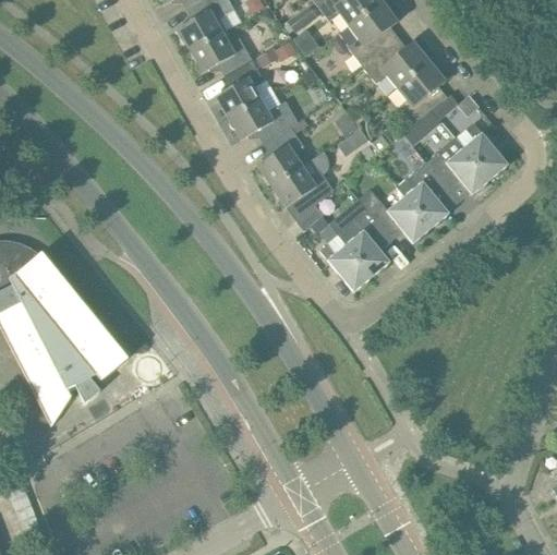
[(200,0),(189,7),(195,17),(178,27),(191,50),(222,32),(216,20),(234,9),(229,0),(200,0)]
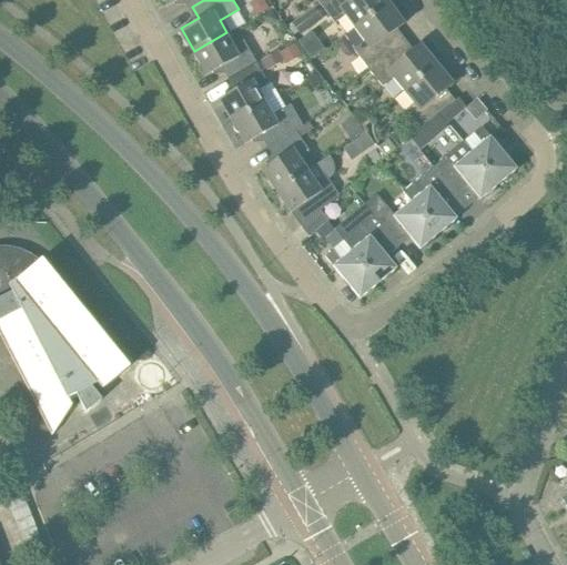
[(322,0),(321,1),(335,20),(346,12),(355,26),(390,0),(322,0)]
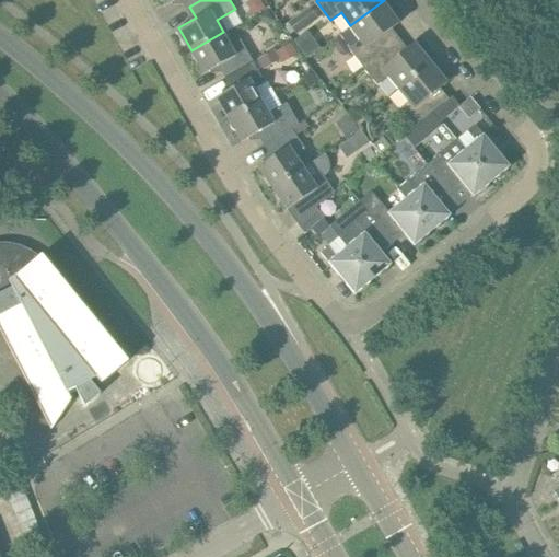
[(349,46),(363,66),(395,41),(387,30),(399,21),(384,0),(350,25),(360,38),(349,46)]
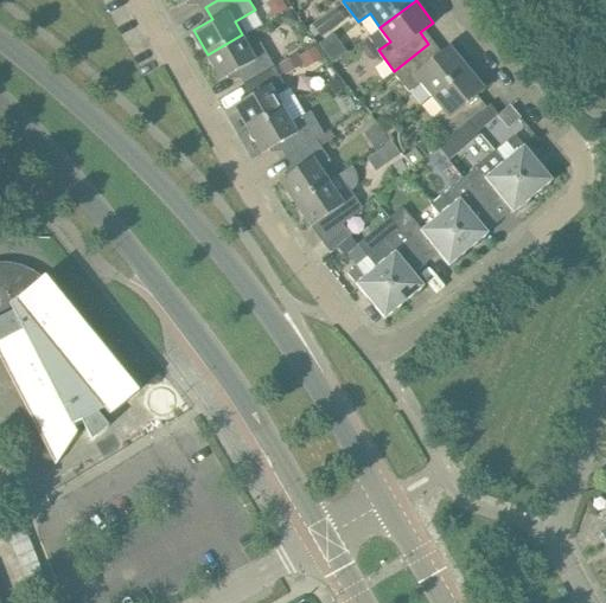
[(314,23),(323,33),(344,17),(337,7),(314,23)]
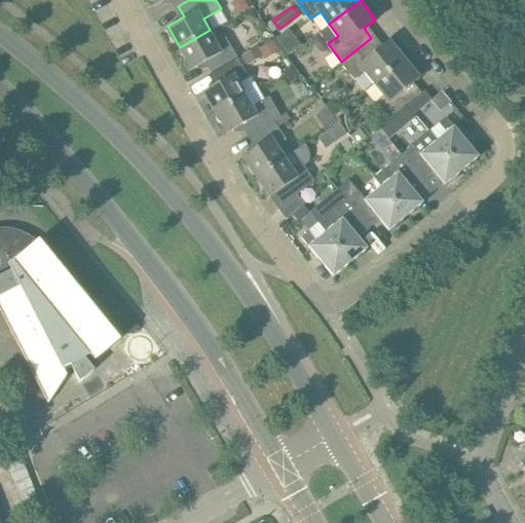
[(244,13),(247,17),(253,20),(258,16),(254,7),(244,13)]
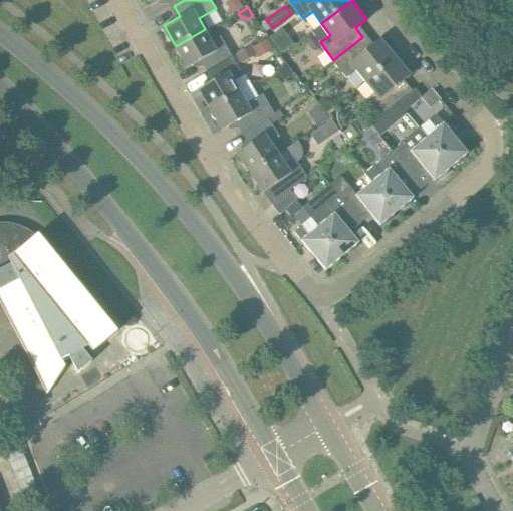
[(203,57),(209,67),(233,54),(221,34),(211,40),(205,29),(176,46),(188,66),(203,57)]
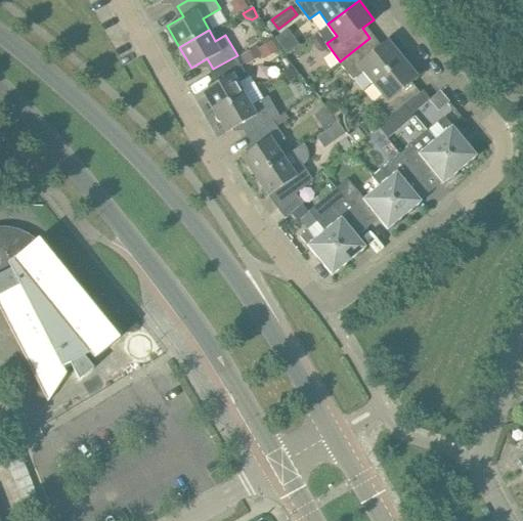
[(273,38),(259,46),(264,55),(278,47),(273,38)]
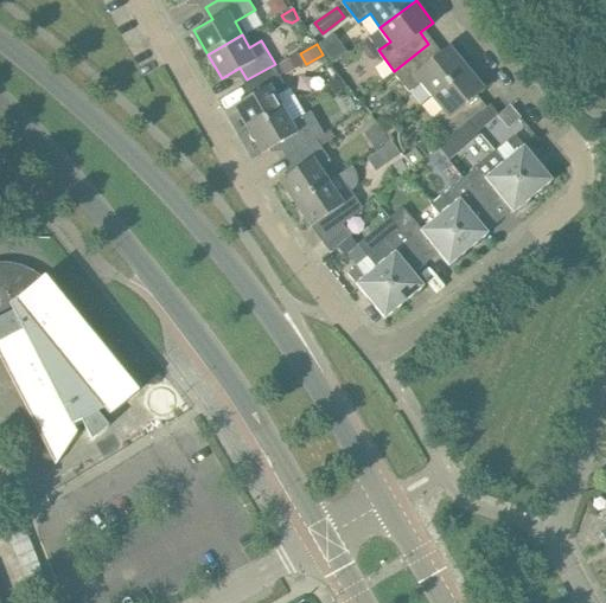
[(421,81),(432,95),(467,65),(450,44),(438,55),(428,44),(394,71),(410,90),(421,81)]
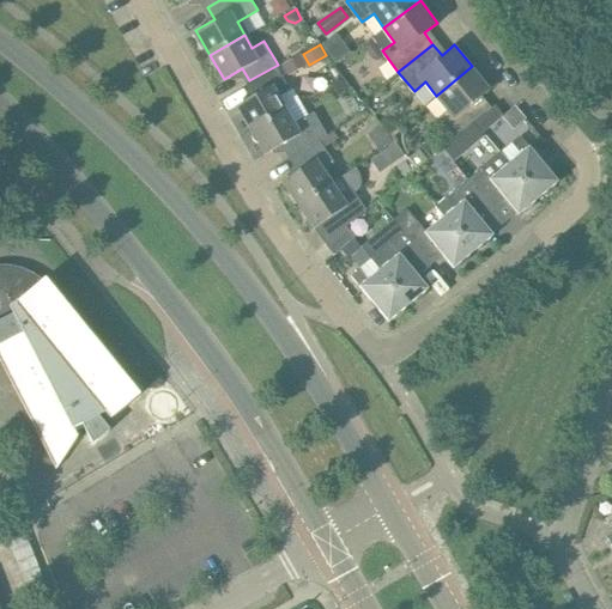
[(283,64),(289,73),(306,62),(301,53),(283,64)]
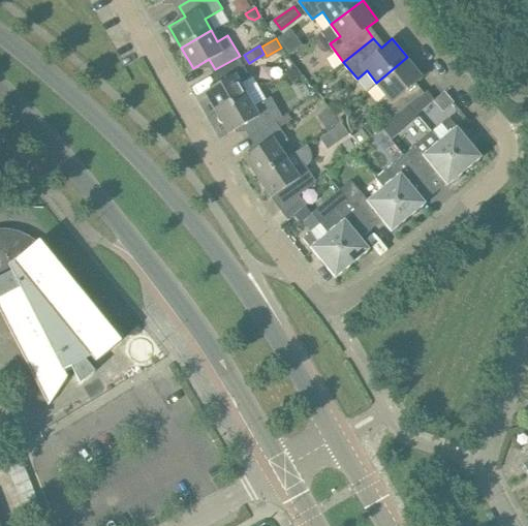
[(240,56),(215,69),(221,81),(206,90),(217,111),(247,93),(241,82),(251,76),(240,56)]
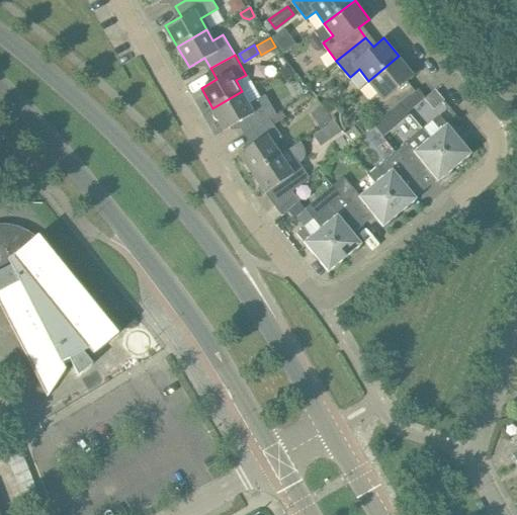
[(399,56),(368,81),(378,92),(369,100),(382,116),(401,101),(411,93),(403,83),(414,74),(399,56)]
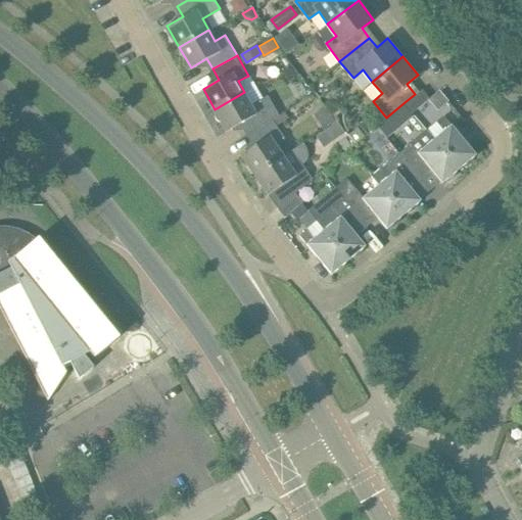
[(294,64),(287,69),(292,78),(299,73),(294,64)]
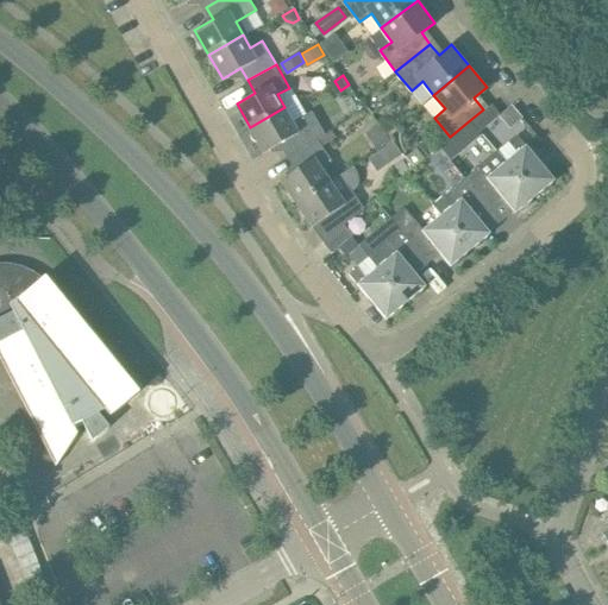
[(500,113),(491,102),(483,109),(471,119),(480,131),(500,113)]
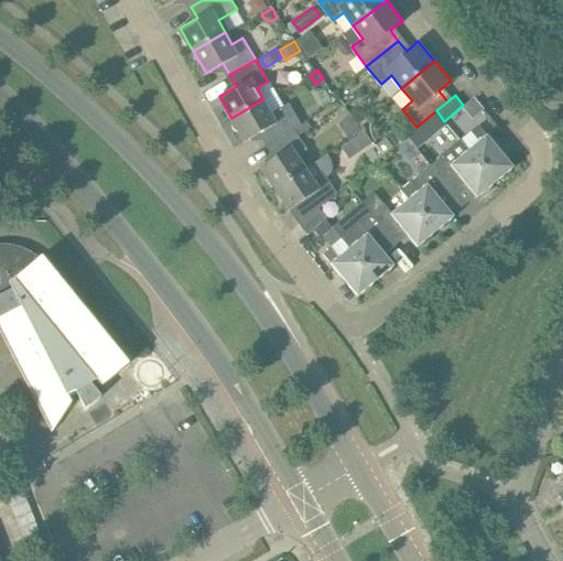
[(238,129),(245,140),(261,131),(269,143),(294,127),(301,122),(289,101),(271,111),(263,99),(231,118),(233,120),(233,121),(233,123),(233,126),(234,128),(236,129),(238,129)]
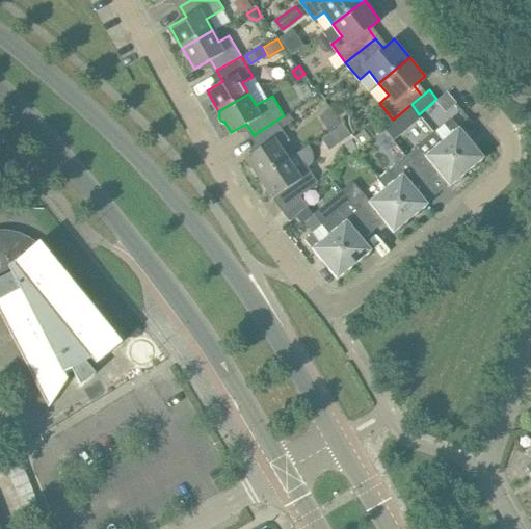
[(481,161),(482,159),(485,156),(452,116),(445,123),(452,132),(443,139),(468,170),(472,167),(474,167),(476,166),(478,165),(480,163),(481,161)]
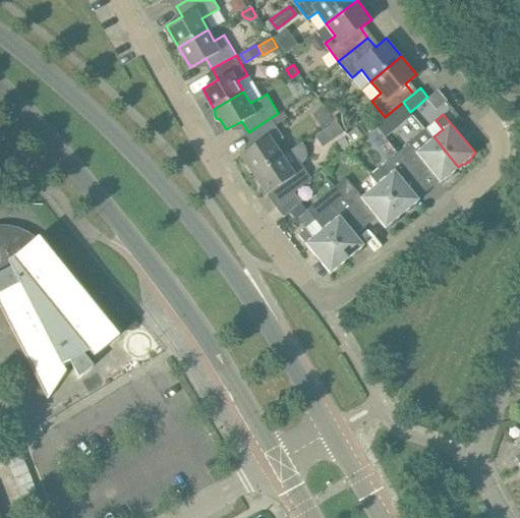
[(272,117),(248,132),(255,144),(240,154),(253,173),(282,154),(275,144),(285,136),(272,117)]
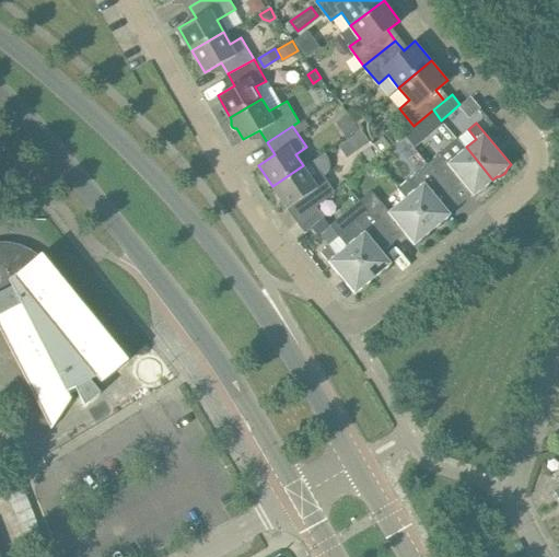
[(361,129),(350,136),(353,141),(364,144),(369,141),(361,129)]
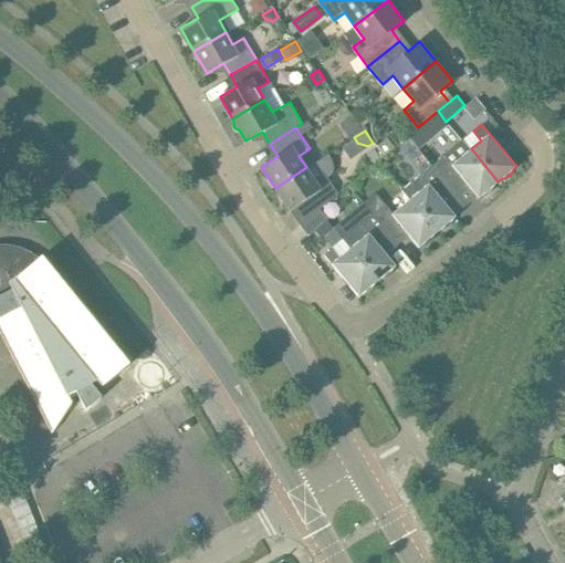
[(418,145),(410,136),(400,144),(405,149),(411,150),(418,145)]
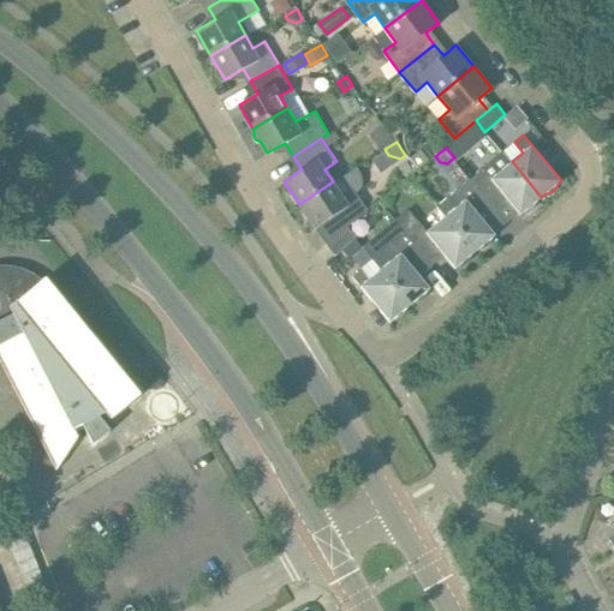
[(419,167),(407,153),(401,159),(404,162),(393,172),(401,181),(419,167)]
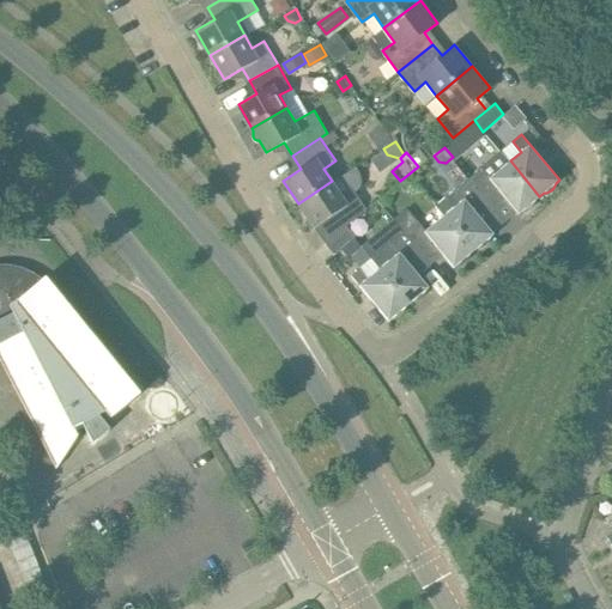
[(490,202),(502,192),(519,213),(523,209),(526,209),(528,208),(531,207),(533,205),(534,202),(535,200),(539,196),(510,160),(491,176),(483,166),(470,177),(490,202)]
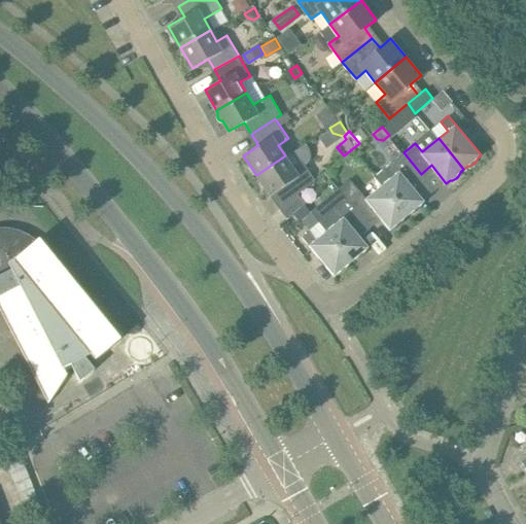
[(293,197),(299,193),(315,179),(306,164),(309,162),(311,158),(311,151),(309,147),(307,142),(286,155),(285,155),(256,175),(271,196),(285,185),(293,197)]
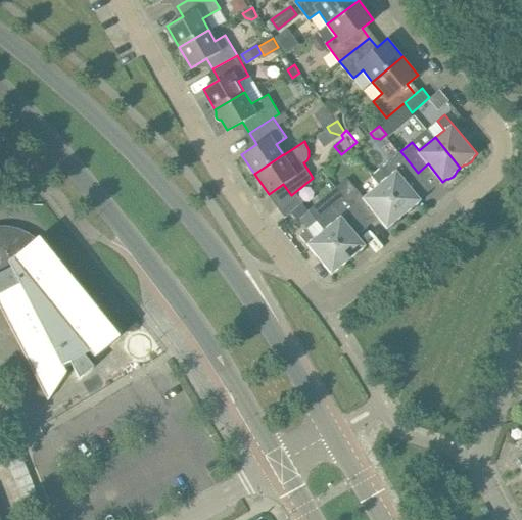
[(418,204),(419,201),(422,199),(413,188),(423,179),(418,173),(400,151),(372,174),(405,214),(408,210),(411,210),(413,209),(415,208),(417,206),(418,204)]
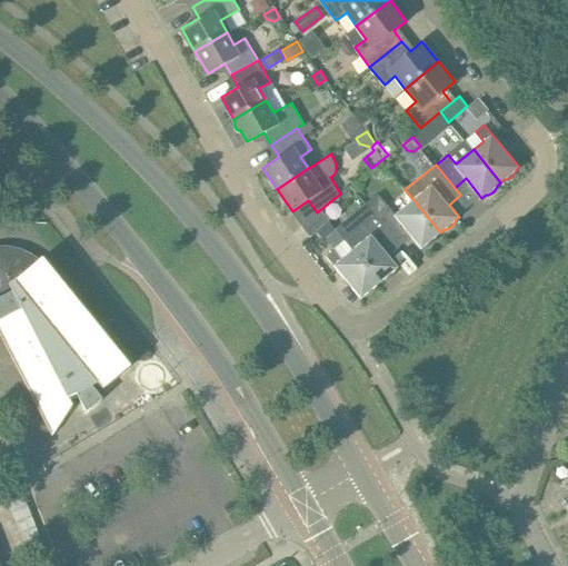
[(440,232),(405,189),(405,190),(412,199),(396,214),(388,204),(376,214),(394,237),(395,238),(406,229),(421,247),(426,245),(428,245),(430,244),(432,241),(435,240),(436,238),(437,235),(440,232)]
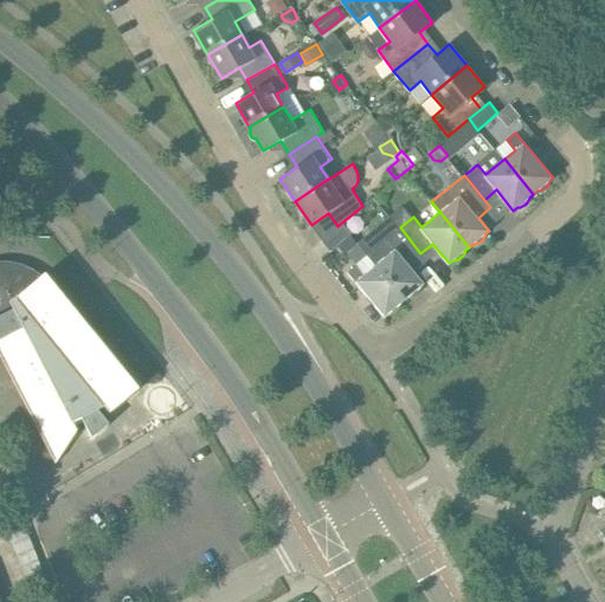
[(351,234),(352,233),(343,221),(338,226),(322,239),(330,251),(343,240),(349,235),(351,234)]
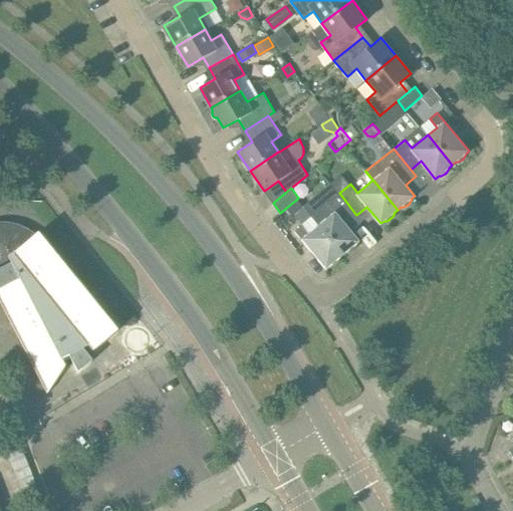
[(359,240),(345,223),(356,215),(355,214),(339,193),(335,197),(311,216),(343,254),(346,251),(348,251),(350,251),(353,249),(354,247),(356,245),(356,243),(359,240)]
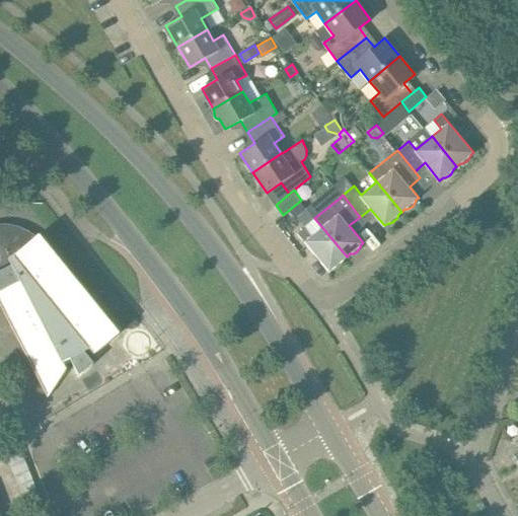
[(299,202),(294,206),(300,213),(306,208),(300,201),(299,202)]
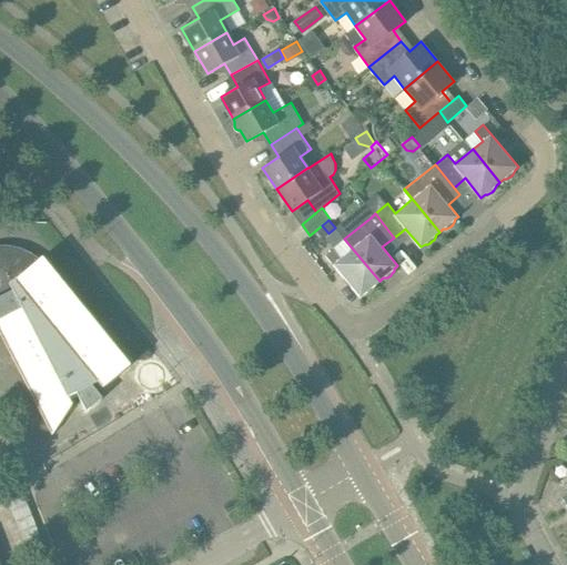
[(361,296),(380,281),(344,239),(325,254),(361,296)]
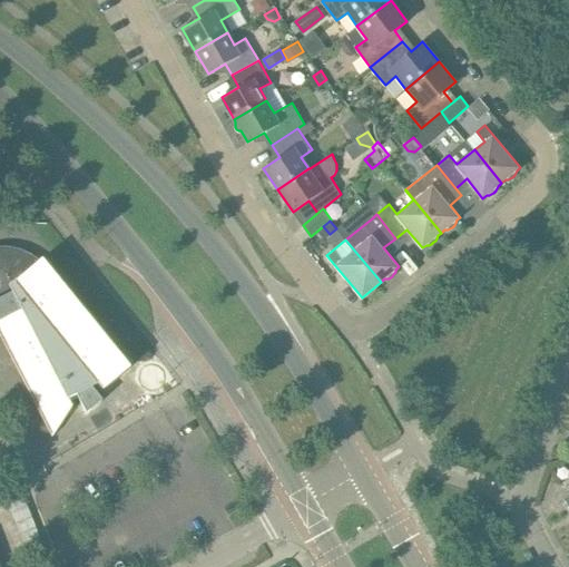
[(10,245),(0,244),(0,331),(52,434),(54,434),(74,404),(69,398),(78,393),(87,411),(104,398),(92,385),(99,382),(104,388),(130,367),(126,360),(130,355),(97,313),(91,318),(82,306),(88,302),(54,260),(48,264),(43,258),(41,260),(32,252),(21,247),(10,245)]
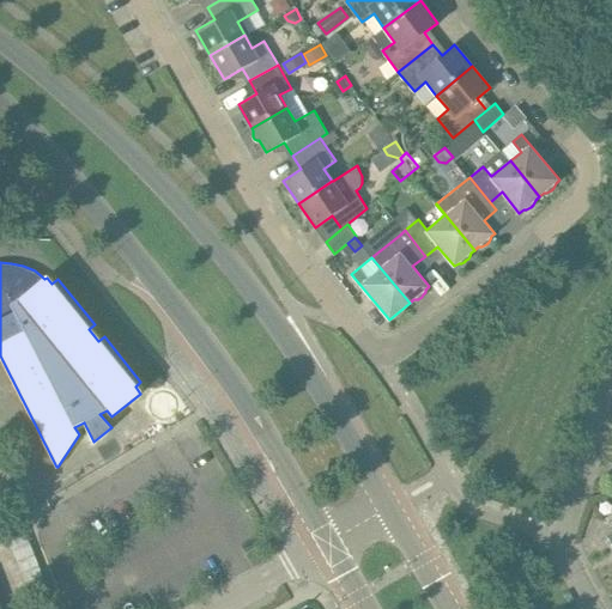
[(18,509),(0,516),(0,517),(37,608),(56,601),(18,509)]
